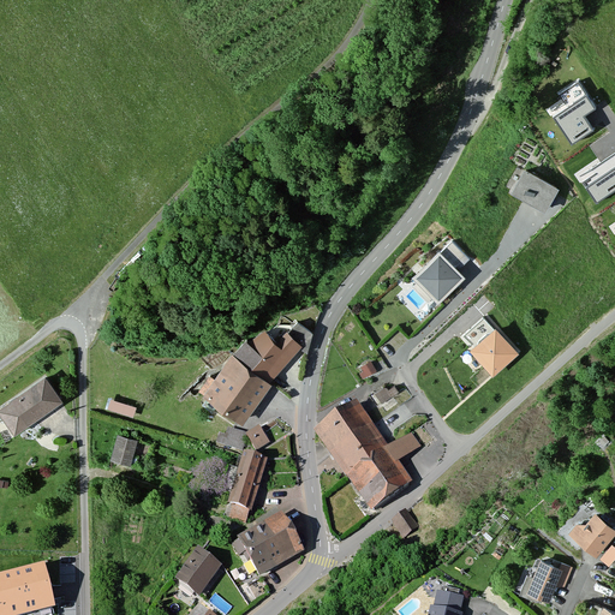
[(579,79),(560,93),(565,100),(549,109),(572,144),(592,131),(584,118),(597,108),(579,79)]
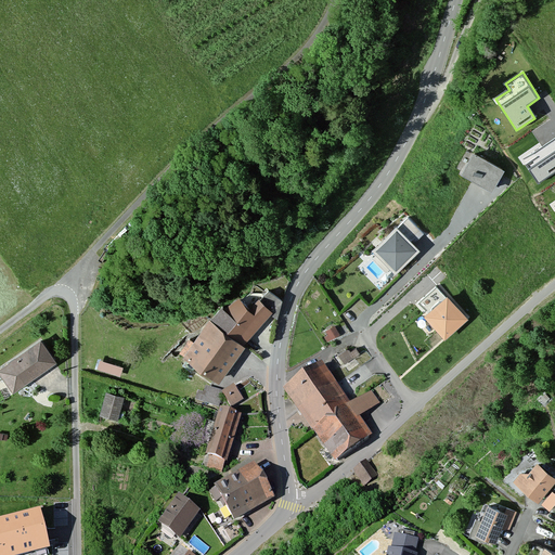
[(554,139),(523,160),(538,183),(554,171),(554,139)]
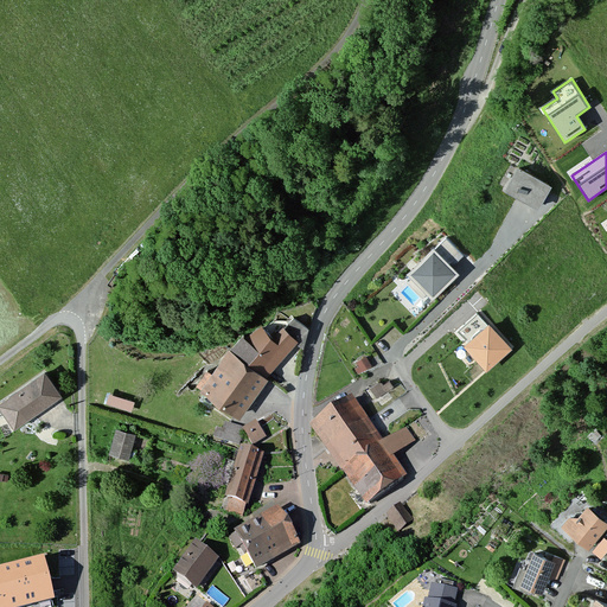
[(518,165),(506,187),(538,206),(551,184),(518,165)]
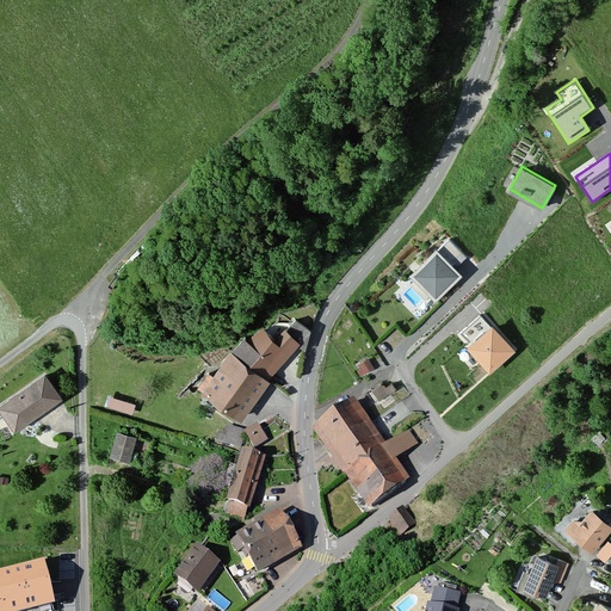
[(449,241),(438,251),(456,269),(467,258),(449,241)]
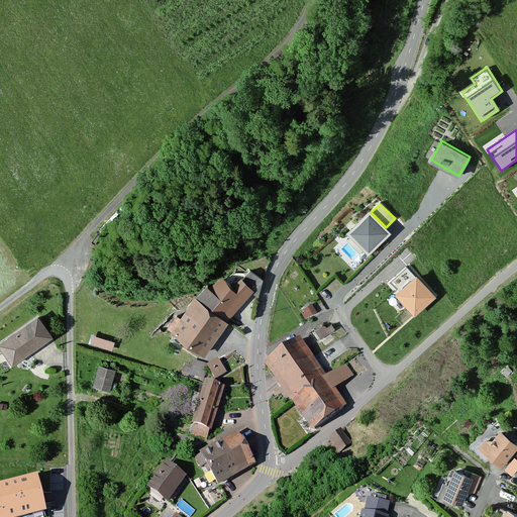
[(370,211),(347,232),(369,254),(391,233),(386,227),(371,212),(370,211)]
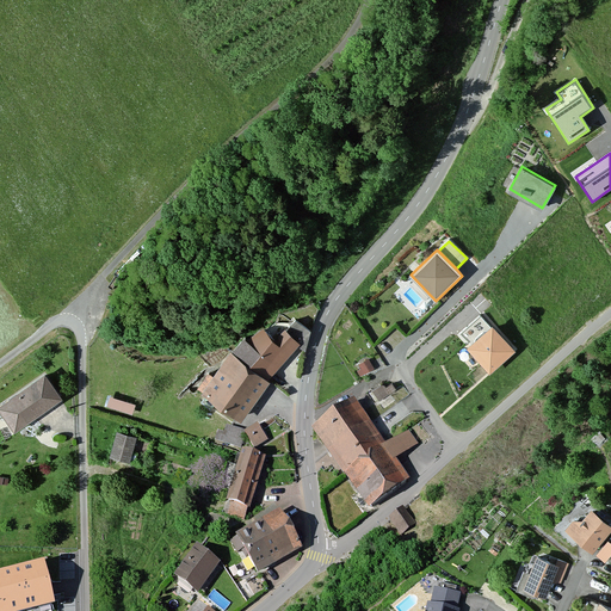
[(481,315),(457,335),(468,347),(489,371),(500,362),(516,347),(493,322),(489,325),(481,315)]
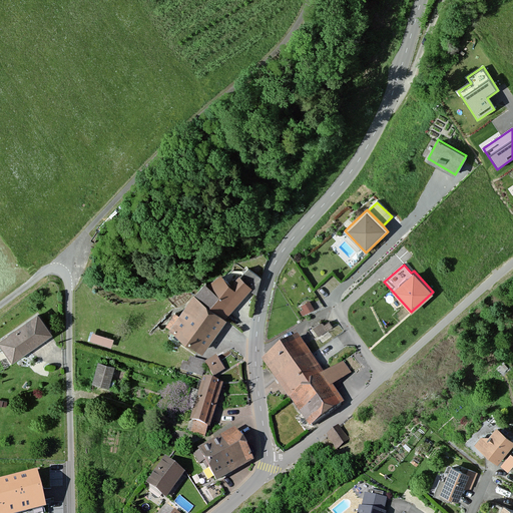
[(204,282),(194,294),(223,318),(251,287),(239,275),(229,284),(220,274),(207,285),(204,282)]
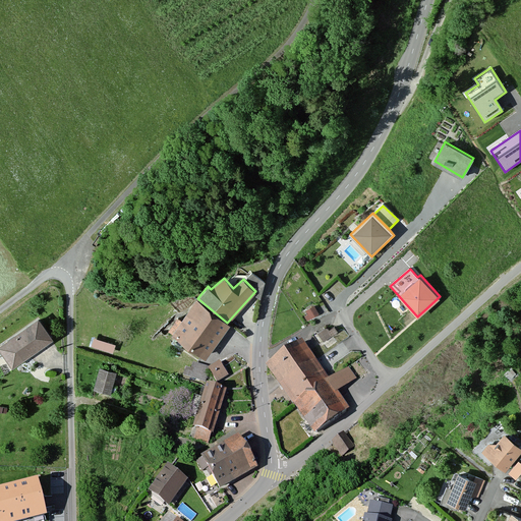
[(197,298),(196,297),(182,319),(177,315),(169,329),(173,332),(172,333),(206,357),(230,325),(227,323),(197,298)]
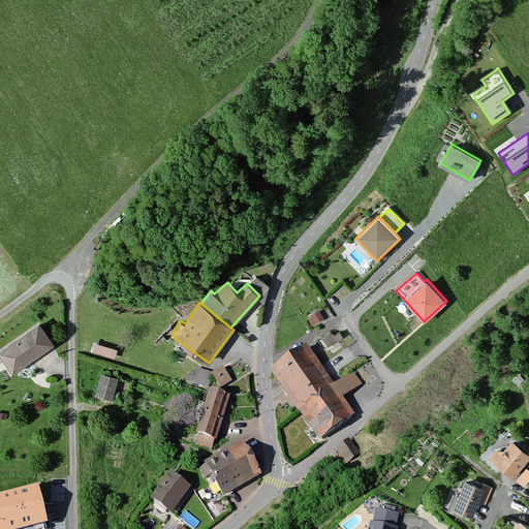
[(319,310),(311,314),(314,318),(310,320),(313,324),(324,318),(319,310)]
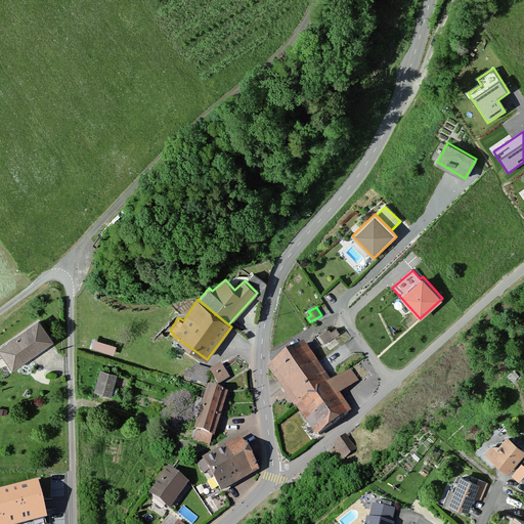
[(39,319),(0,347),(0,349),(13,367),(53,340),(39,319)]
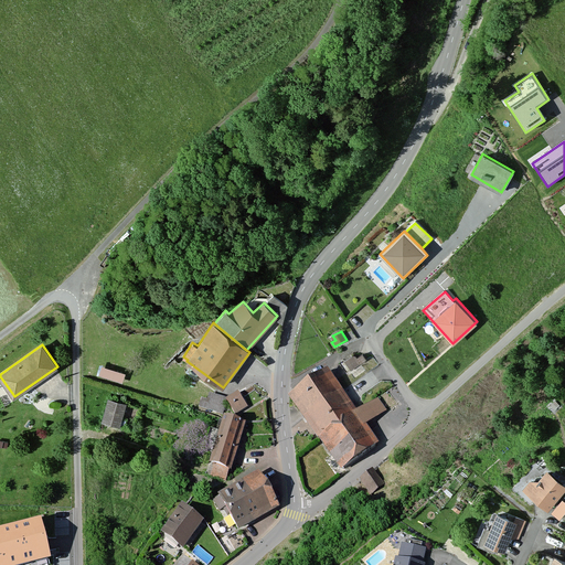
[(352,355),(344,361),(350,369),(366,359),(363,354),(356,358),(355,355),(352,355)]
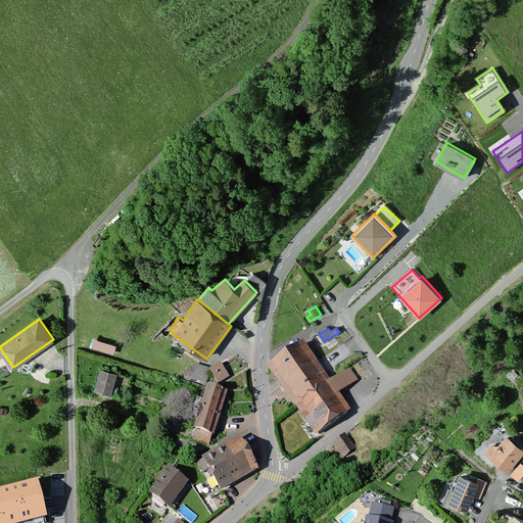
[(115,345),(94,339),(92,347),(112,353),(115,345)]
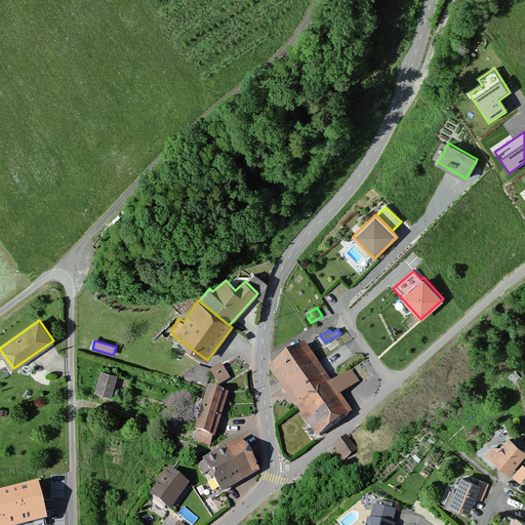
[(332,385),(306,345),(270,368),(296,409),(315,437),(352,412),(340,396),(361,382),(353,370),(332,385)]
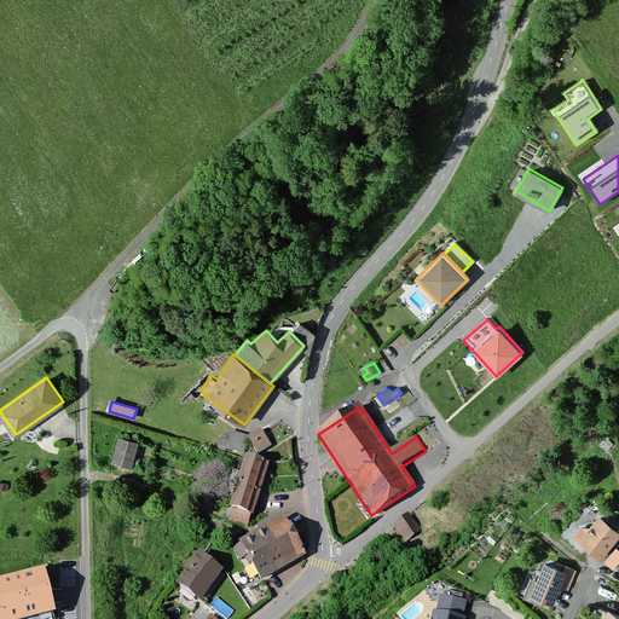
[(261,431),(248,439),(256,453),(271,445),(261,431)]
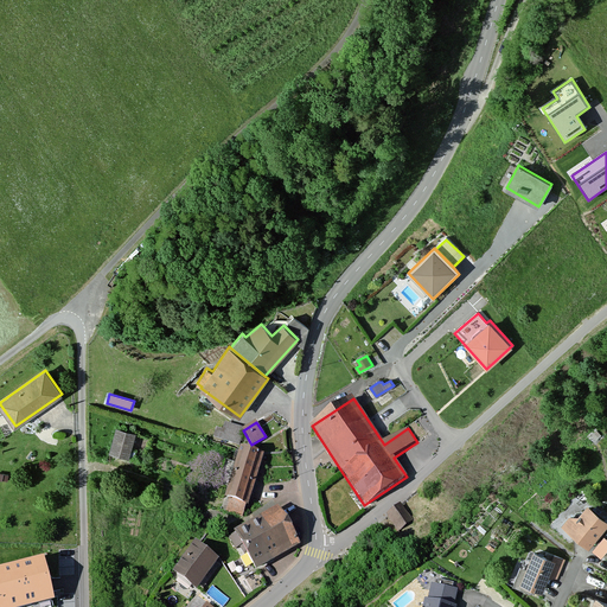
[(216,428),(213,439),(240,445),(243,430),(243,428),(225,423),(223,430),(216,428)]
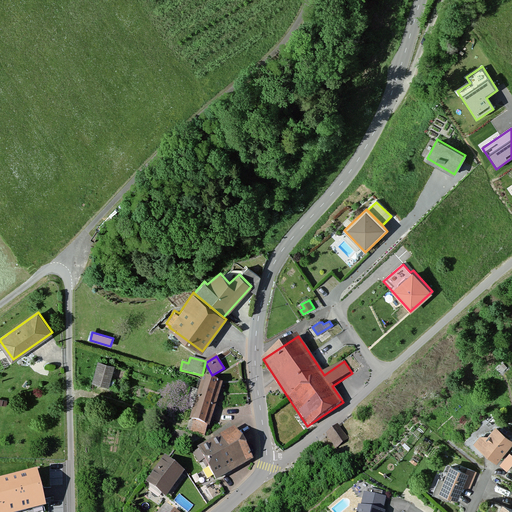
[(114,365),(98,361),(93,382),(109,386),(114,365)]
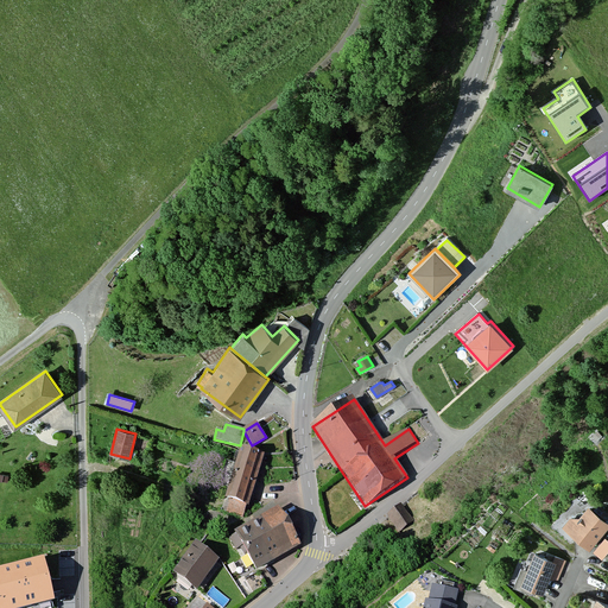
[(265,455),(245,449),(240,466),(227,461),(219,486),(232,489),(228,501),(230,502),(228,511),(242,515),(246,506),(248,506),(265,455)]
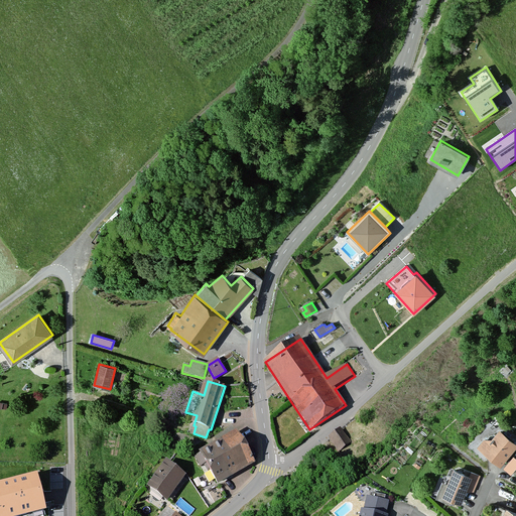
[(354,418),(330,440),(340,452),(364,429),(354,418)]
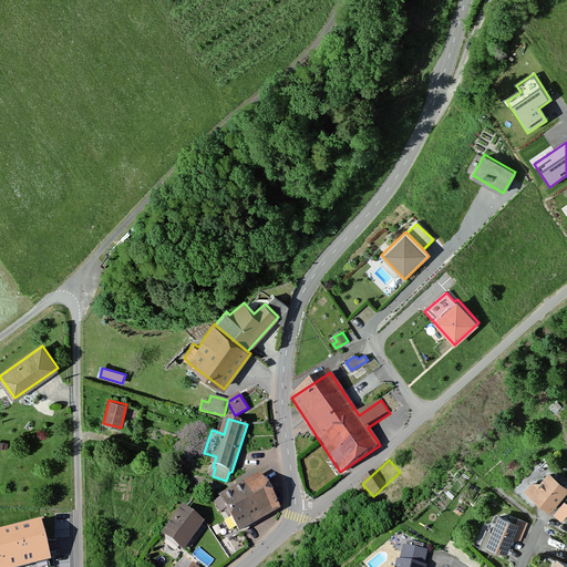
[(532,483),(525,492),(549,512),(566,491),(566,487),(549,472),(540,483),(532,483)]
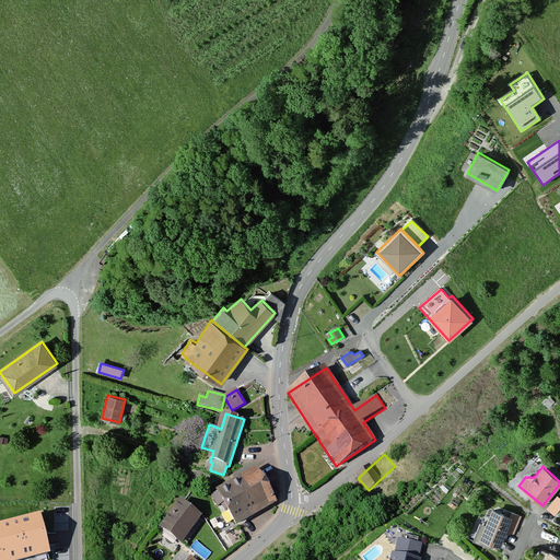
[(256,469),(218,491),(237,525),(276,502),(256,469)]
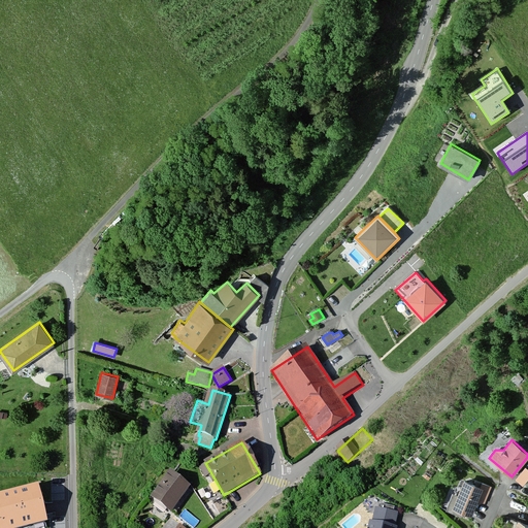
[(47,469),(47,480),(59,480),(59,469),(47,469)]
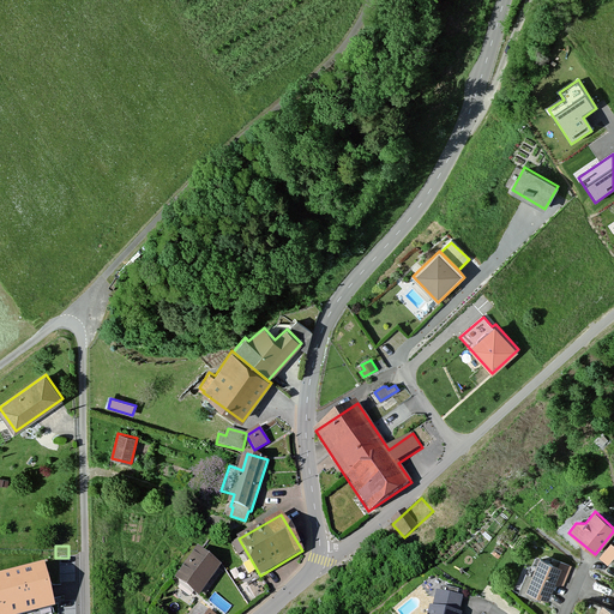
[(613,547),(611,546),(600,559),(608,566),(613,558),(613,547)]
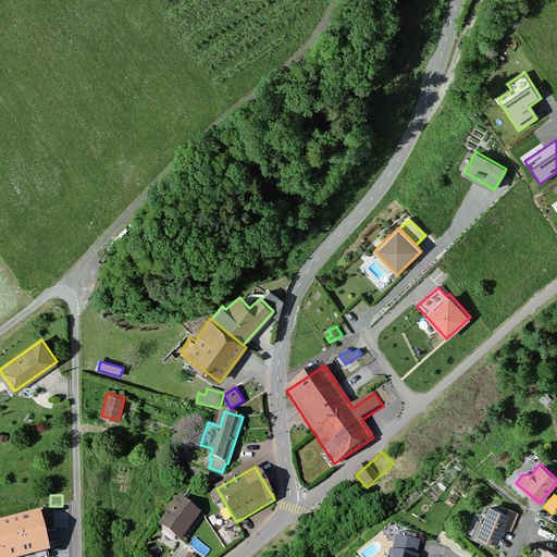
[(205,514),(182,499),(162,529),(185,543),(205,514)]
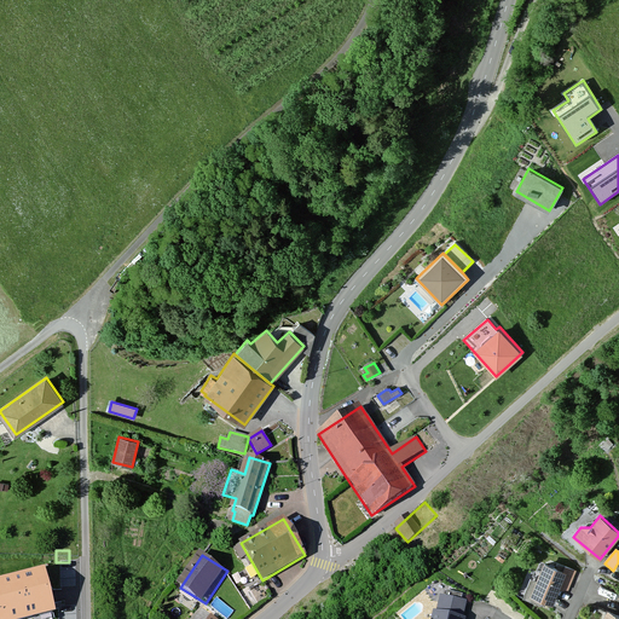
[(563,571),(544,562),(531,594),(553,602),(559,589),(568,589),(576,570),(565,566),(563,571)]
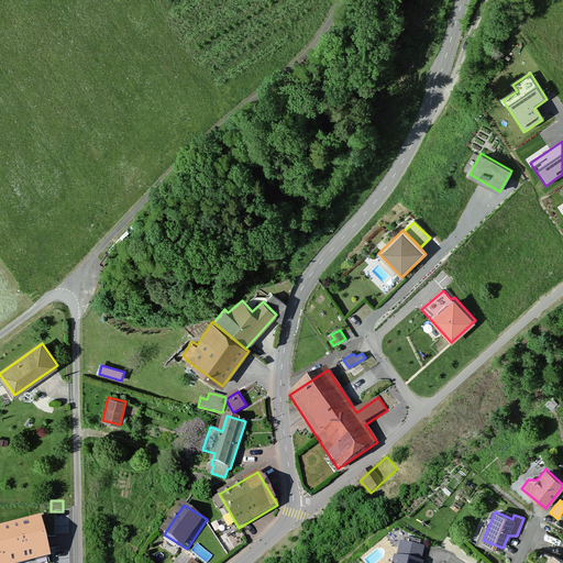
[(47,562),(39,522),(0,531),(0,538),(6,562),(47,562)]
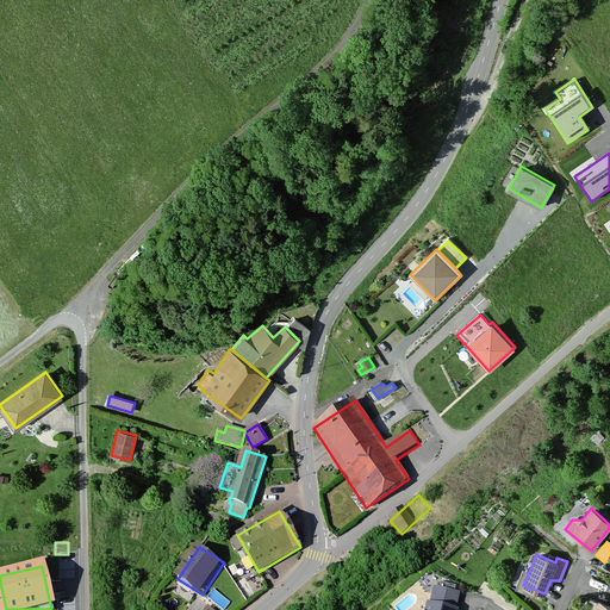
[(441,587),(435,586),(431,603),(428,603),(425,609),(459,609),(455,609),(460,592),(455,591),(456,586),(442,583),(441,587)]
